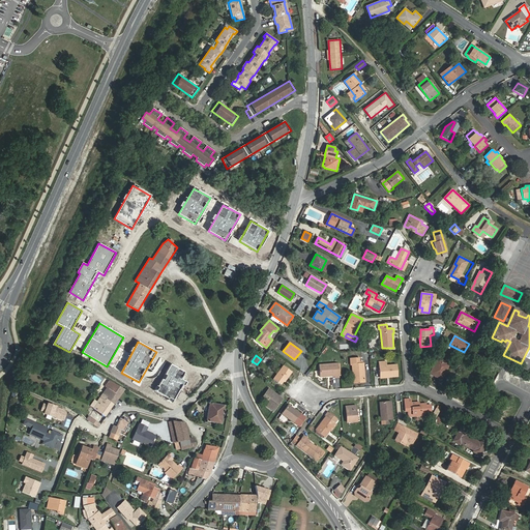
[(355,383),(365,382),(363,363),(359,363),(359,358),(350,359),(351,364),(352,364),(353,374),(354,374),(355,383)]
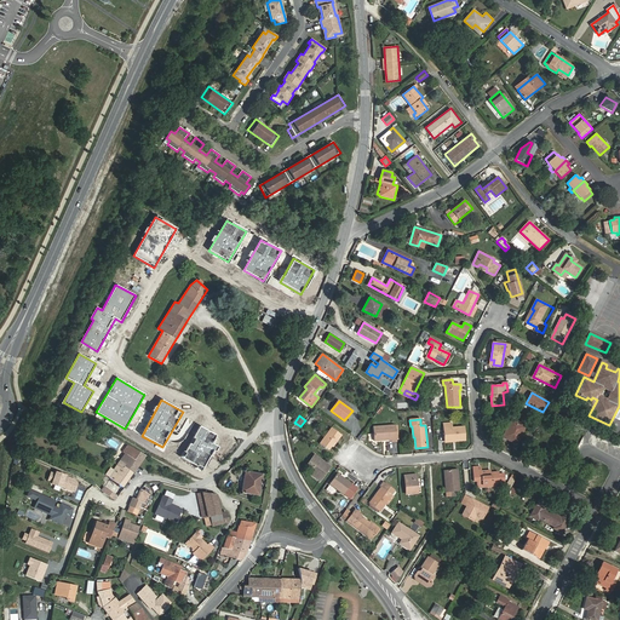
[(512,419),(503,437),(516,445),(526,426),(512,419)]
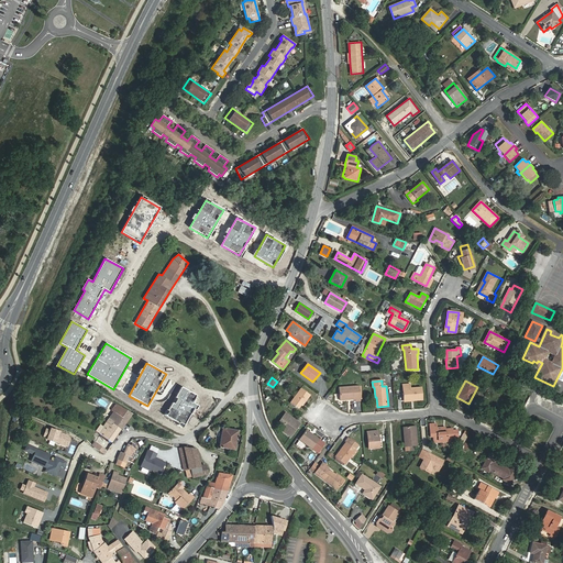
[(423,399),(422,387),(411,387),(410,384),(403,385),(404,398),(414,397),(414,400),(423,399)]
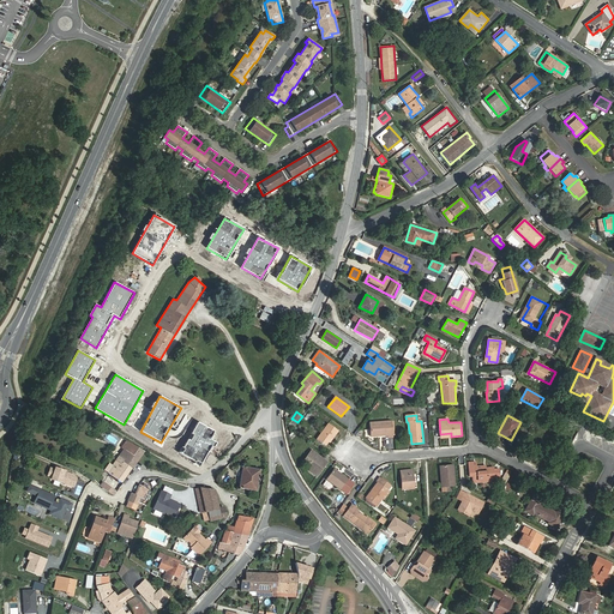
[(214,431),(197,421),(179,453),(200,465),(212,443),(209,440),(214,431)]
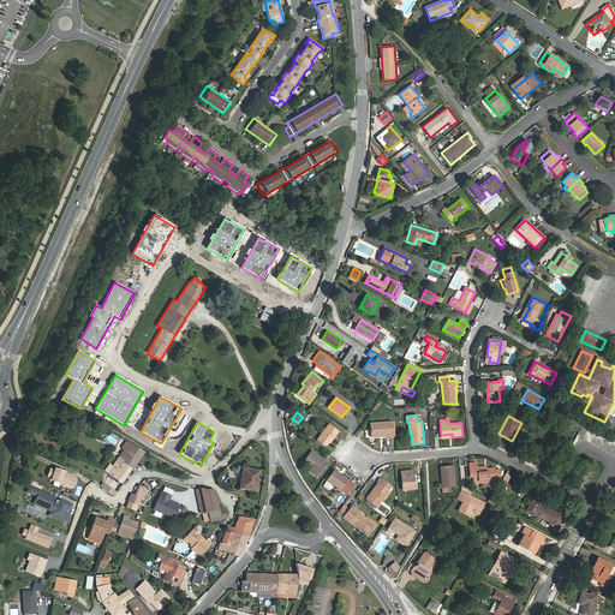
[(394,437),(393,422),(371,423),(371,437),(388,436),(389,439),(394,437)]
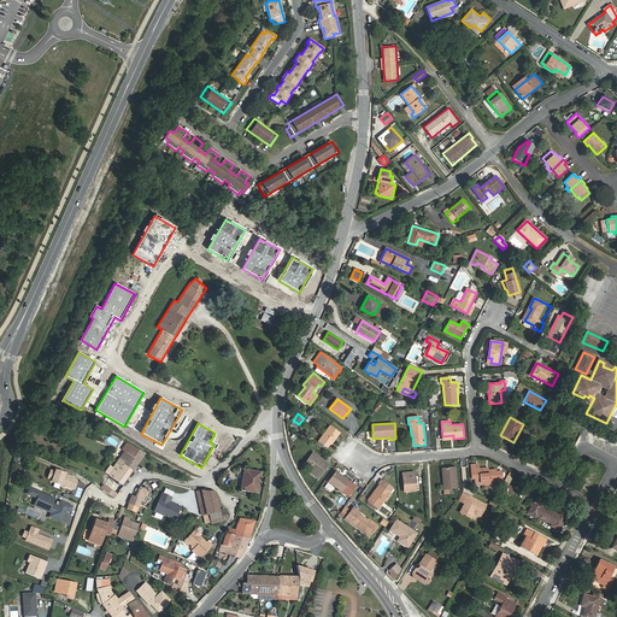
[(331,445),(340,433),(330,425),(318,441),(327,447),(329,444),(331,445)]
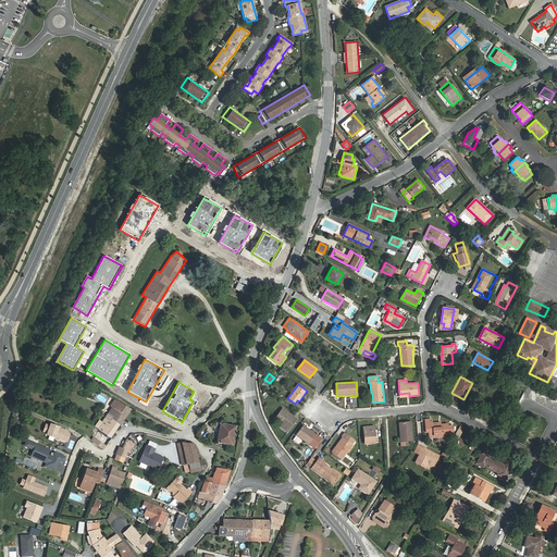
[(96,399),(106,404),(108,398),(98,394),(96,399)]
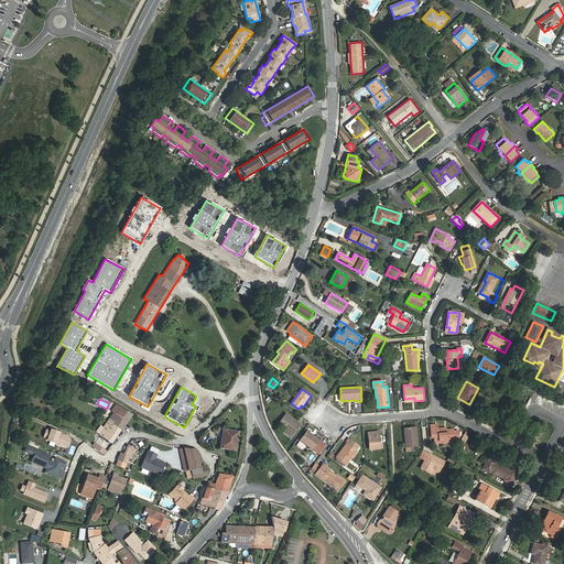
[(114,425),(121,430),(132,414),(125,410),(116,404),(111,410),(114,412),(106,423),(112,427),(114,425)]
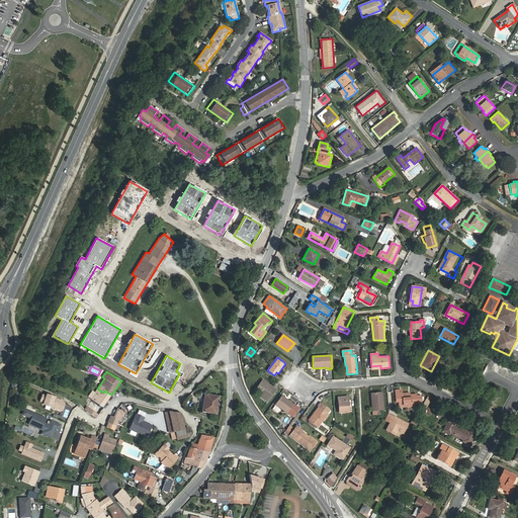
[(276,390),(263,380),(257,387),(261,391),(261,397),(267,402),(276,390)]
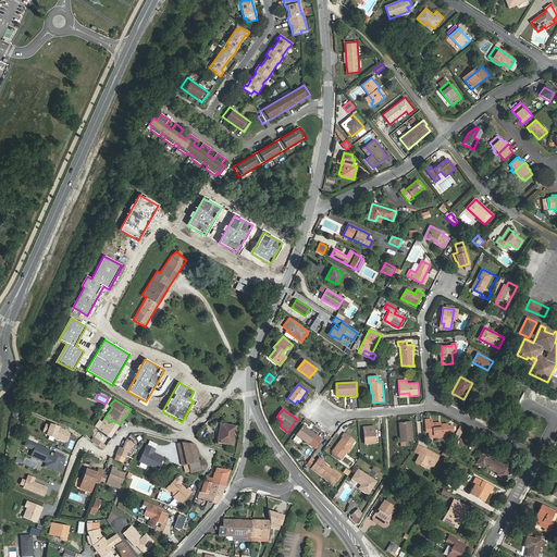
[(93,425),(99,430),(110,437),(120,424),(112,420),(111,422),(104,418),(101,422),(99,421),(98,423),(96,421),(93,425)]
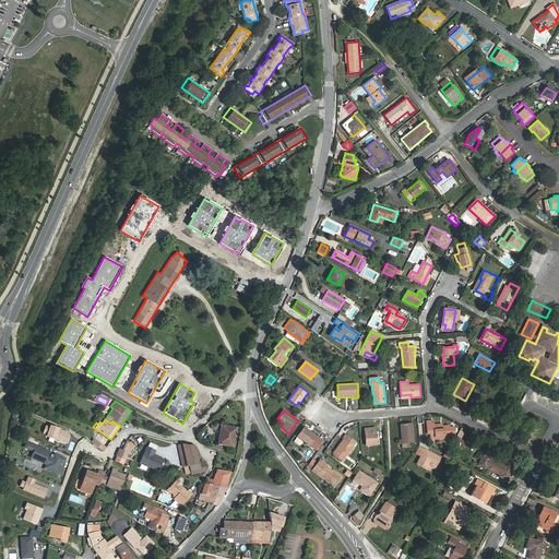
[(450,435),(449,426),(442,426),(433,427),(432,420),(427,421),(428,433),(430,433),(431,439),(449,438),(448,436),(450,435)]
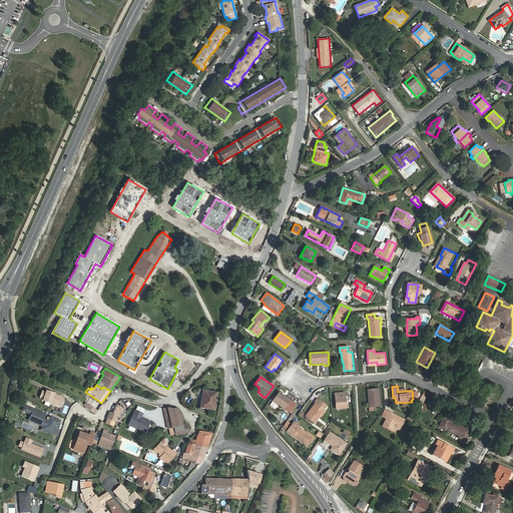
[(201,408),(214,411),(217,393),(204,390),(204,389),(203,388),(202,388),(201,389),(200,390),(201,391),(202,392),(199,406),(198,406),(197,407),(197,408),(198,409),(199,410),(200,409),(201,408)]
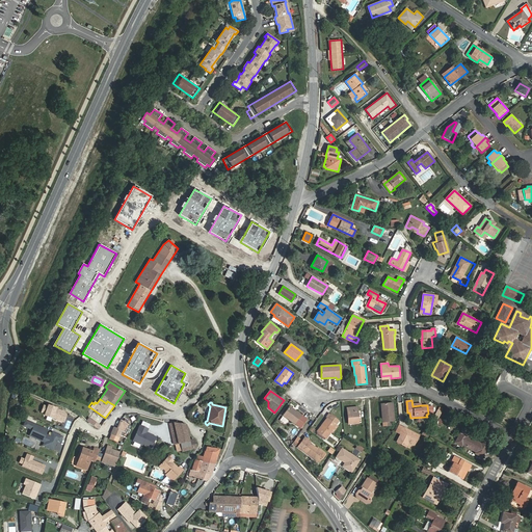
[(391,421),(394,421),(393,403),(383,404),(384,410),(381,410),(383,426),(391,425),(391,421)]
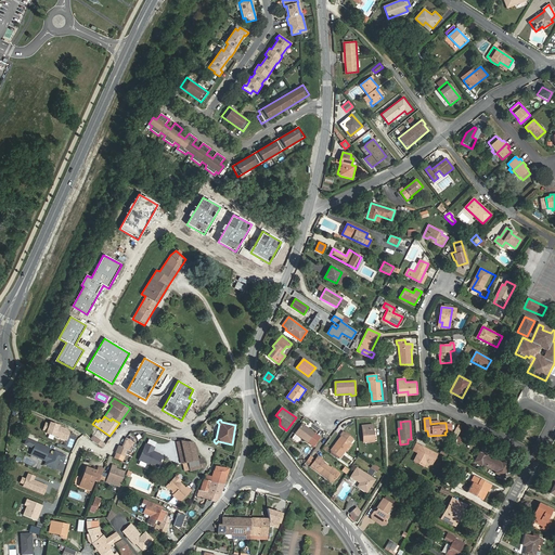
[(46,423),(43,429),(48,430),(47,433),(54,436),(54,435),(60,437),(63,436),(65,431),(63,428),(57,426),(51,423),(50,425),(46,423)]
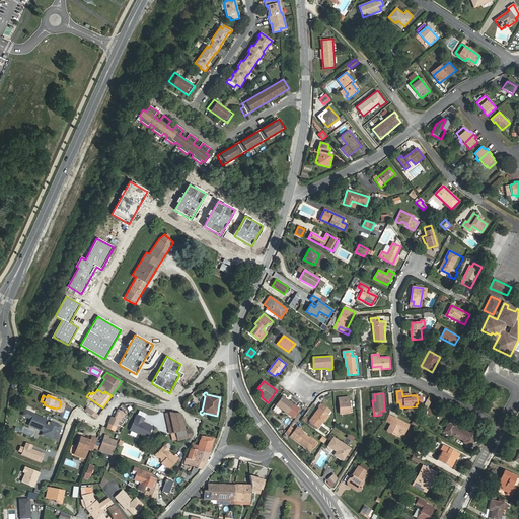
[(293,418),(300,409),(282,396),(276,405),(293,418)]
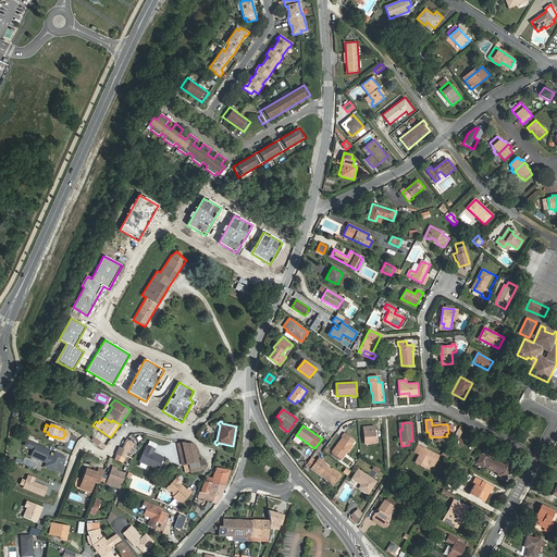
[(374,426),(363,428),(364,443),(375,443),(374,426)]
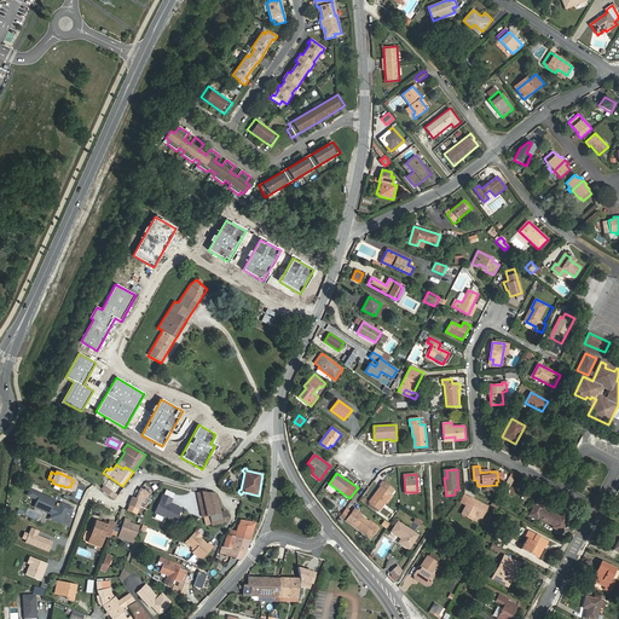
[(110,478),(104,486),(117,495),(122,486),(110,478)]
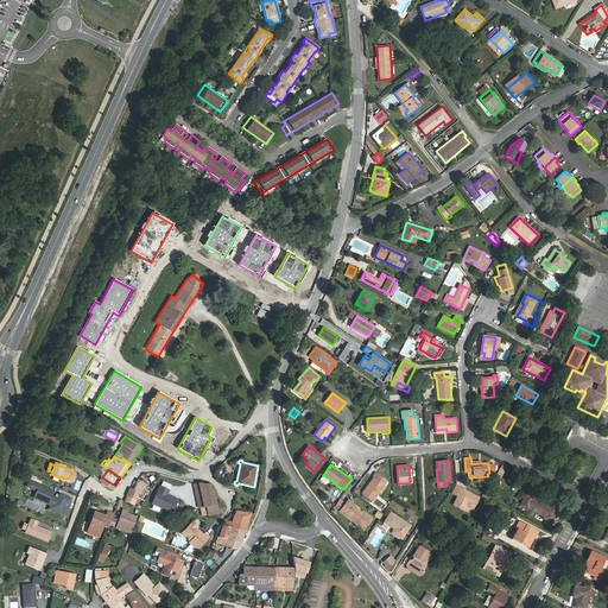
[(373,501),(387,481),(375,473),(373,477),(373,479),(362,493),(373,501)]
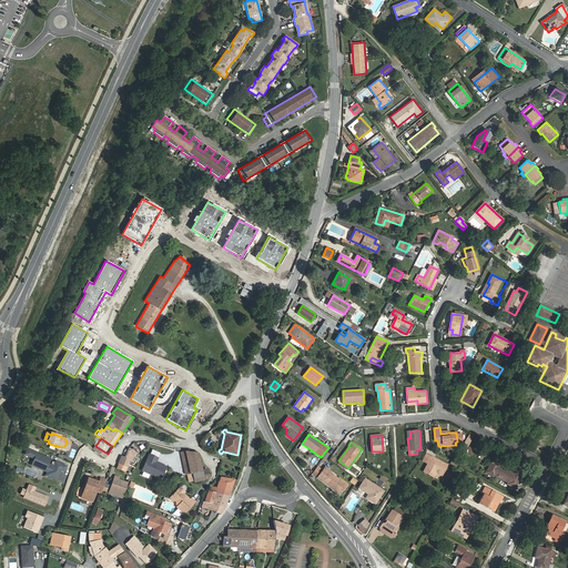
[(137,454),(135,453),(137,449),(133,448),(132,450),(129,449),(124,458),(122,457),(119,464),(127,467),(129,464),(135,467),(139,459),(135,458),(137,454)]
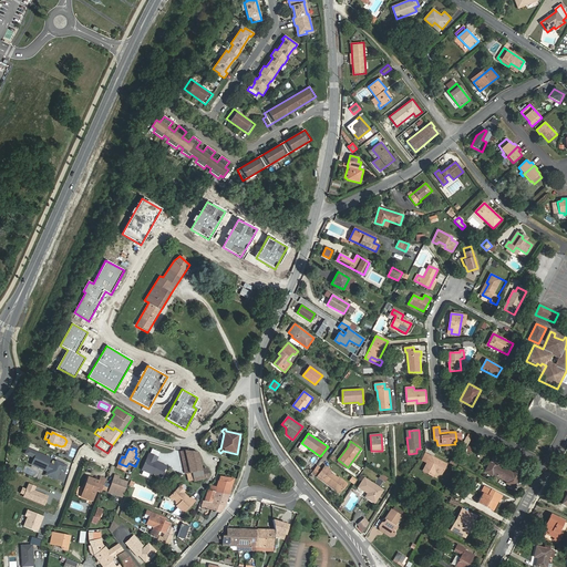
[(49,457),(27,449),(24,453),(33,457),(33,460),(40,462),(39,465),(39,467),(44,470),(44,468),(48,470),(45,474),(55,478),(60,468),(63,470),(65,465),(55,461),(53,465),(51,464),(50,465),(47,464),(49,457)]
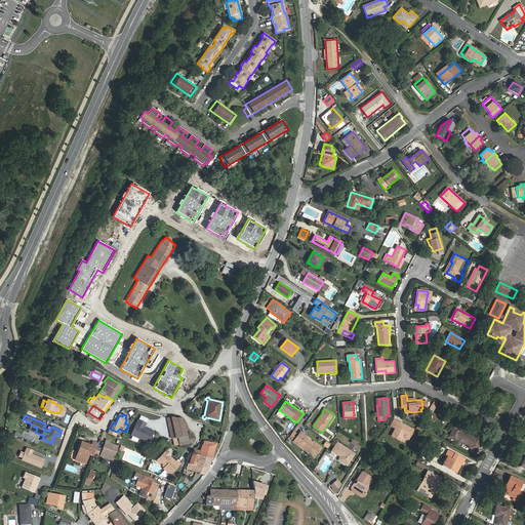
[(192,435),(188,436),(184,418),(171,417),(175,438),(178,438),(180,445),(193,443),(192,435)]
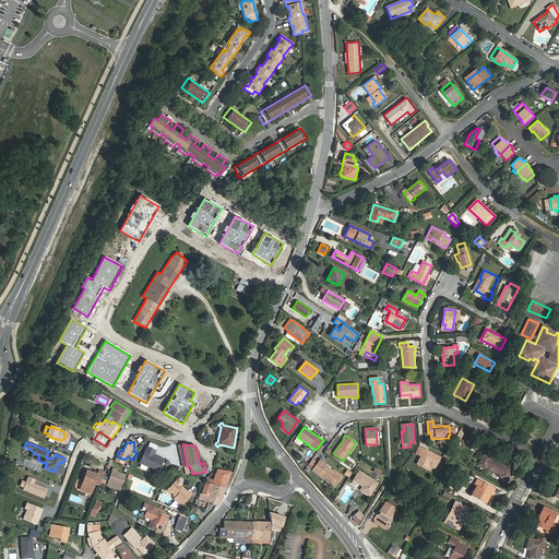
[(162,460),(153,455),(155,451),(147,448),(141,463),(157,471),(162,460)]
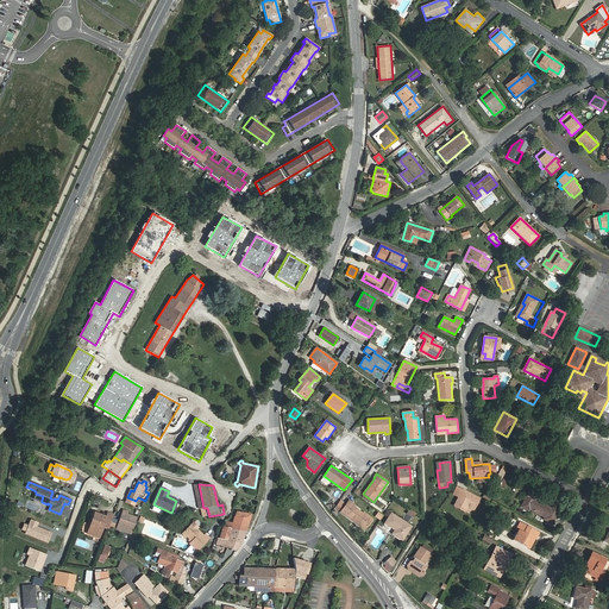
[(475,510),(479,498),(463,490),(454,506),(465,512),(468,507),(475,510)]
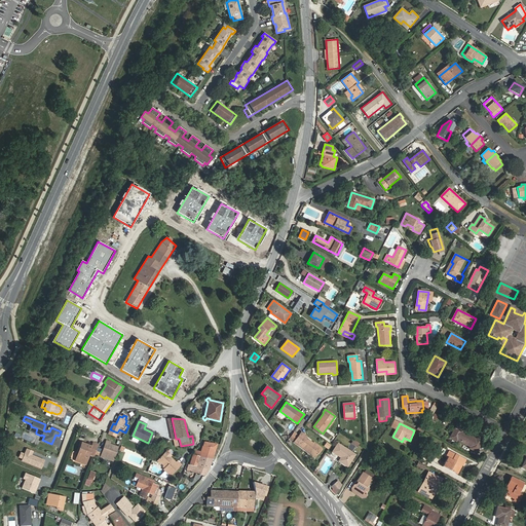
[(477,435),(476,438),(462,430),(463,427),(457,424),(451,437),(457,440),(458,438),(472,445),(471,448),(477,451),(483,439),(477,435)]
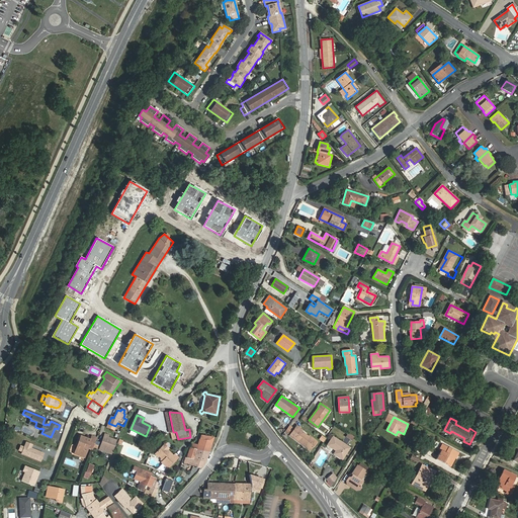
[(121,429),(115,426),(108,423),(106,427),(118,433),(121,429)]
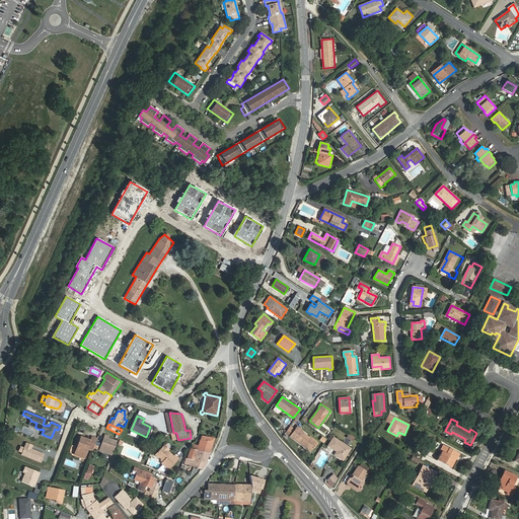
[(310,437),(309,438),(302,432),(303,431),(297,427),(290,436),(311,451),(318,442),(310,437)]
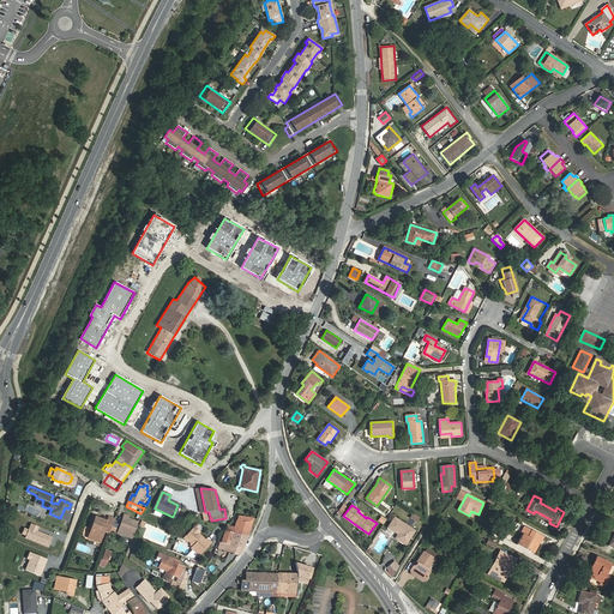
[(417,523),(421,517),(413,512),(410,518),(417,523)]
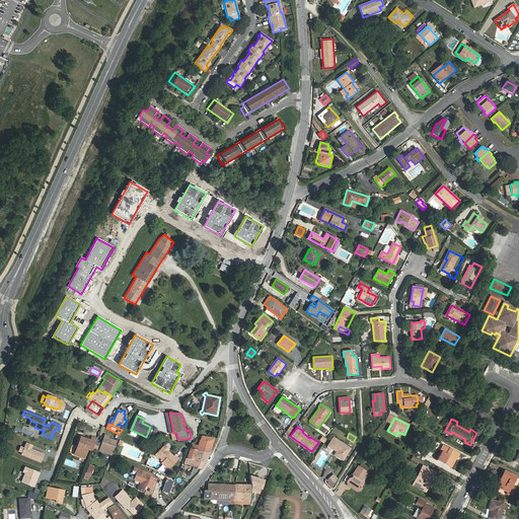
[(112,455),(117,441),(108,438),(108,436),(105,435),(99,451),(112,455)]
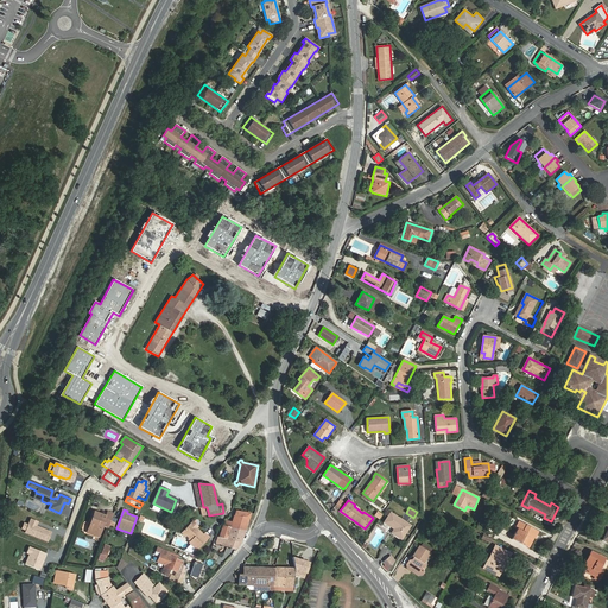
[(108,512),(107,515),(94,512),(92,519),(94,519),(88,533),(99,537),(103,526),(108,529),(114,514),(108,512)]
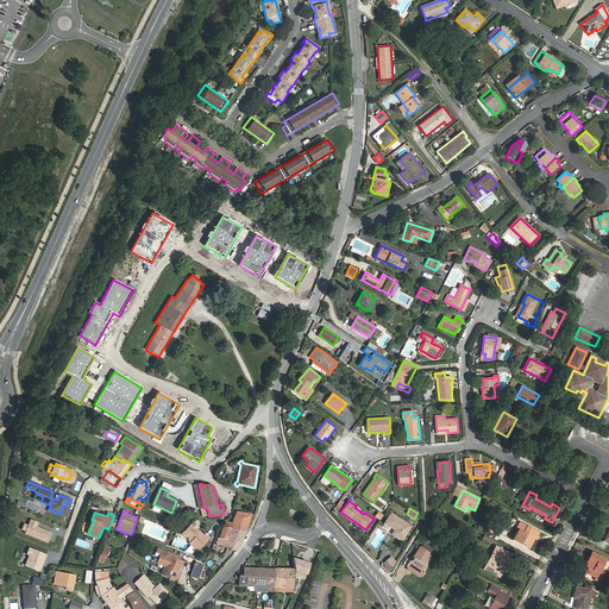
[(245,532),(251,514),(237,513),(233,523),(226,522),(225,526),(245,532)]
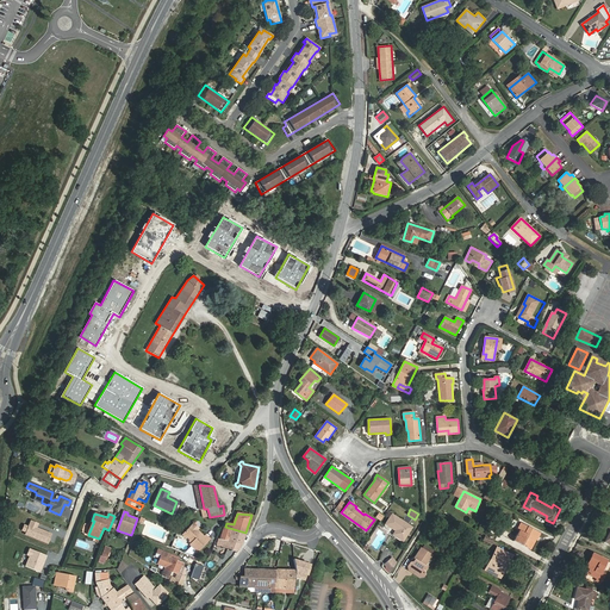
[(403,541),(411,528),(392,515),(386,524),(396,531),(393,535),(403,541)]
